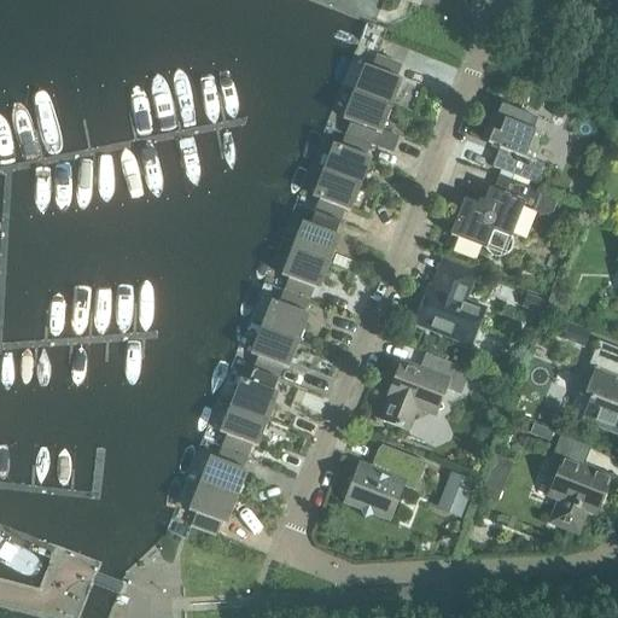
[(321,0),(377,22),(384,0),(321,0)]
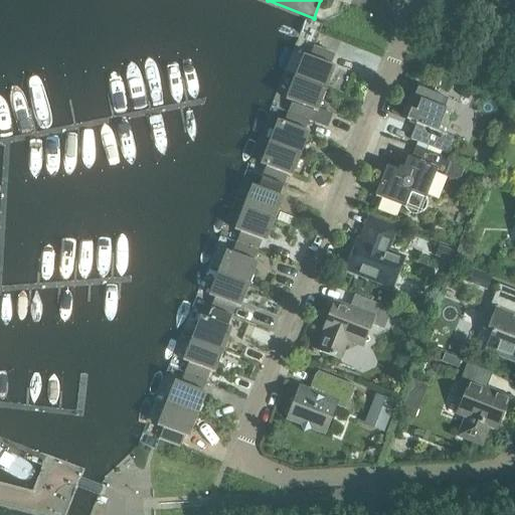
[(303,55),(295,77),(326,90),(335,67),(331,65),(335,54),(314,46),(310,57),(303,55)]
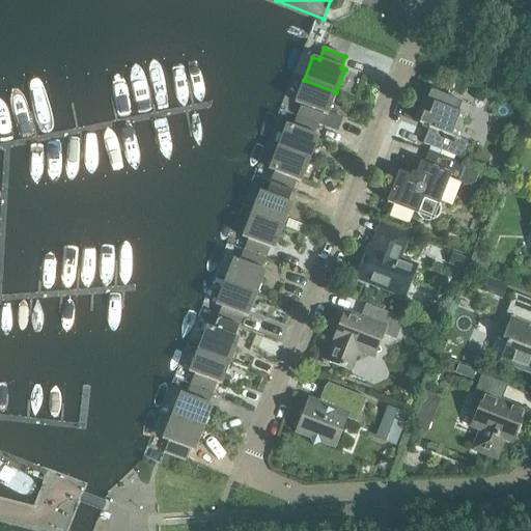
[(452,78),(448,90),(462,95),(466,84),(452,78)]
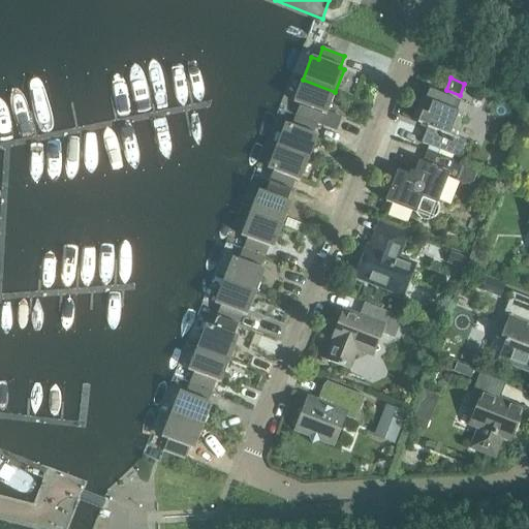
[(300,104),(296,116),(317,124),(321,113),(327,115),(335,92),(303,80),(293,102),(300,104)]
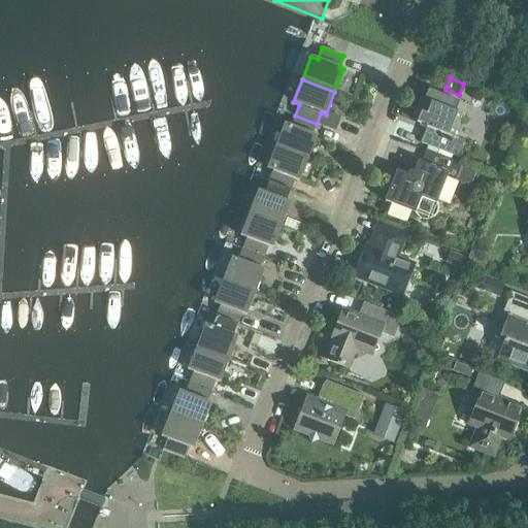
[(428,93),(428,92),(420,112),(421,113),(417,122),(426,126),(426,127),(427,128),(421,142),(459,158),(465,141),(458,138),(466,116),(456,111),(460,101),(436,92),(429,90),(428,93)]
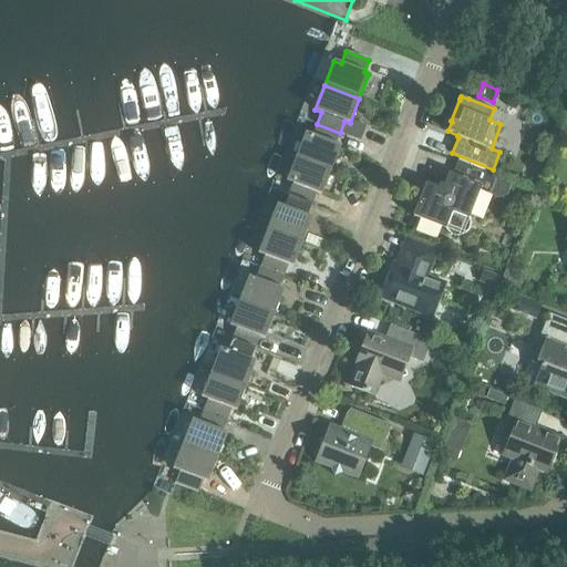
[(306,132),(296,157),(331,171),(341,146),(336,144),(340,133),(317,124),(312,135),(306,132)]
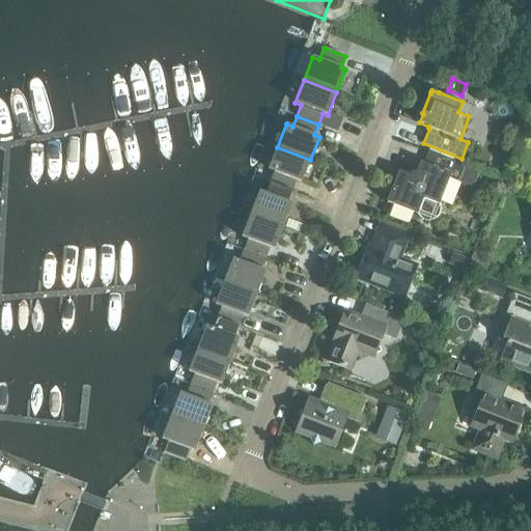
[(275,172),(271,183),(292,192),(297,180),(301,183),(310,160),(277,147),(269,169),(275,172)]
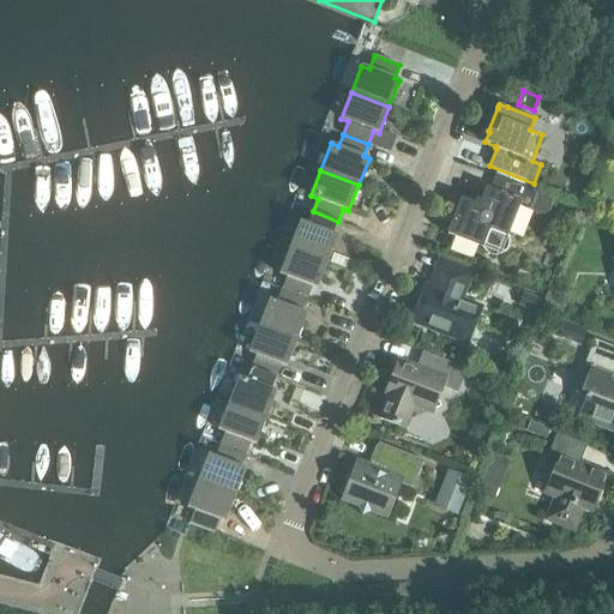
[(488,253),(489,254),(492,256),(494,256),(497,256),(499,256),(501,254),(504,253),(505,252),(507,250),(509,247),(509,246),(510,244),(510,241),(510,240),(509,238),(509,236),(522,203),(530,206),(537,190),(497,174),(491,188),(487,187),(481,200),(475,203),(462,198),(447,234),(483,247),(485,250),(486,252),(488,253)]
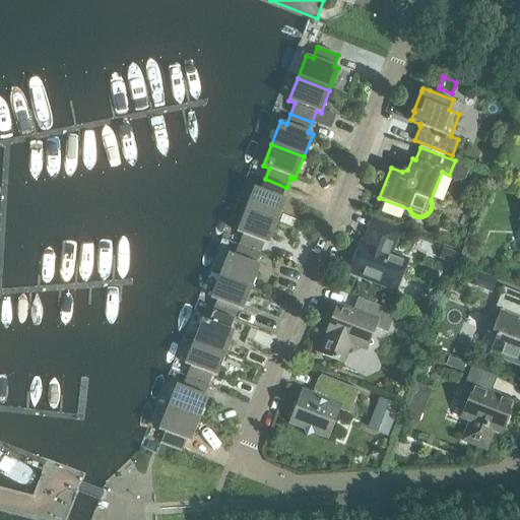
[(255,187),(246,209),(277,222),(286,200),(282,198),(286,188),(265,179),(261,190),(255,187)]
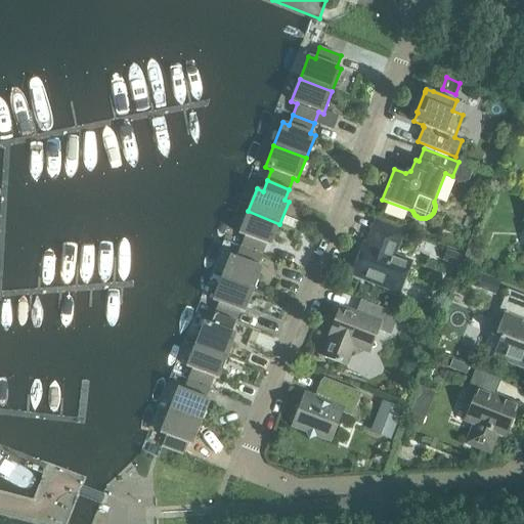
[(246,236),(241,247),(262,255),(266,245),(271,247),(279,224),(248,211),(238,233),(246,236)]
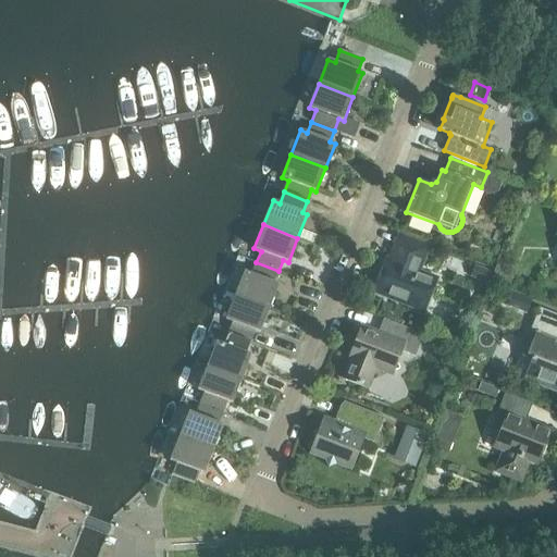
[(375,291),(424,310),(437,280),(418,272),(428,247),(401,236),(391,261),(387,260),(375,291)]
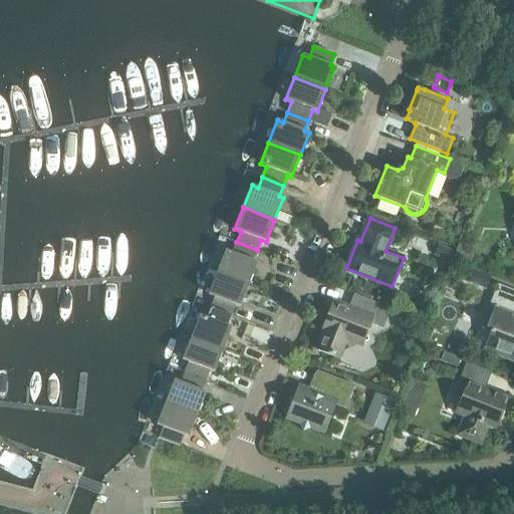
[(226,250),(217,272),(249,285),(258,263),(253,261),(257,250),(236,242),(232,253),(226,250)]
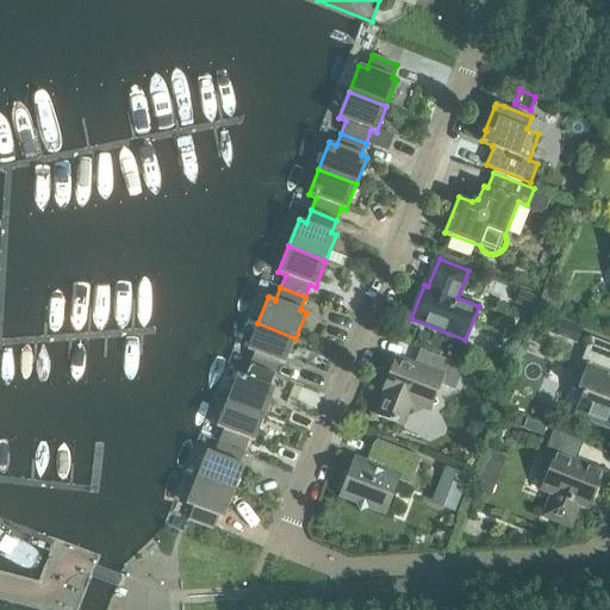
[(546,288),(539,306),(559,313),(565,296),(546,288)]
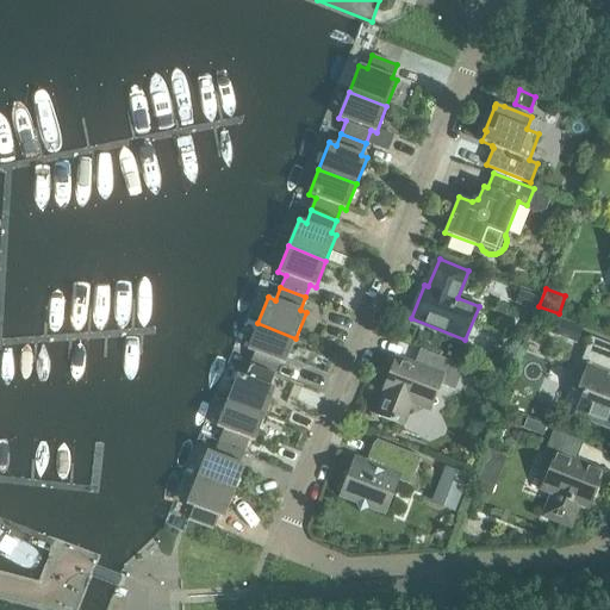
[(521,291),(516,303),(533,309),(536,298),(521,291)]
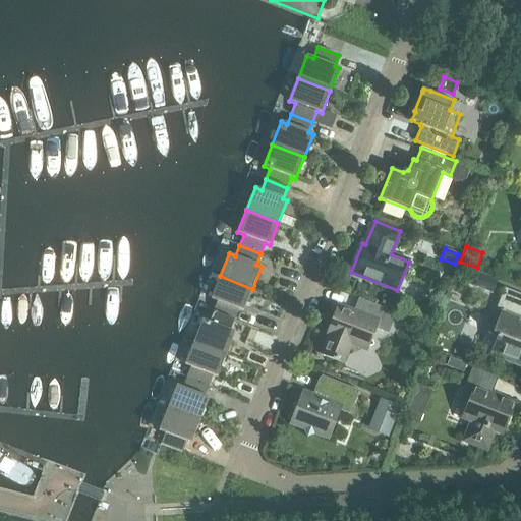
[(474,271),(469,284),(481,288),(485,275),(474,271)]
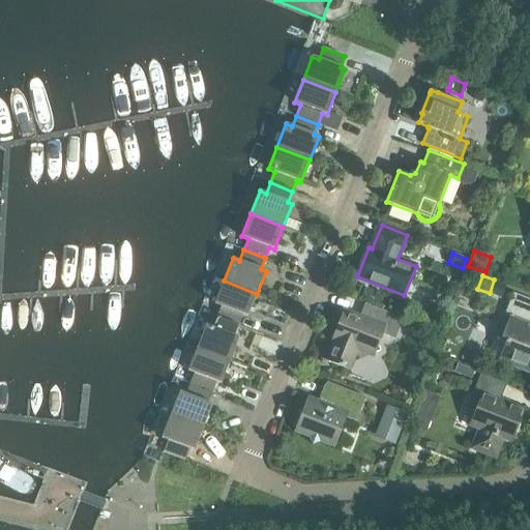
[(222,306),(217,317),(239,325),(243,315),(247,317),(257,294),(224,281),(215,303),(222,306)]
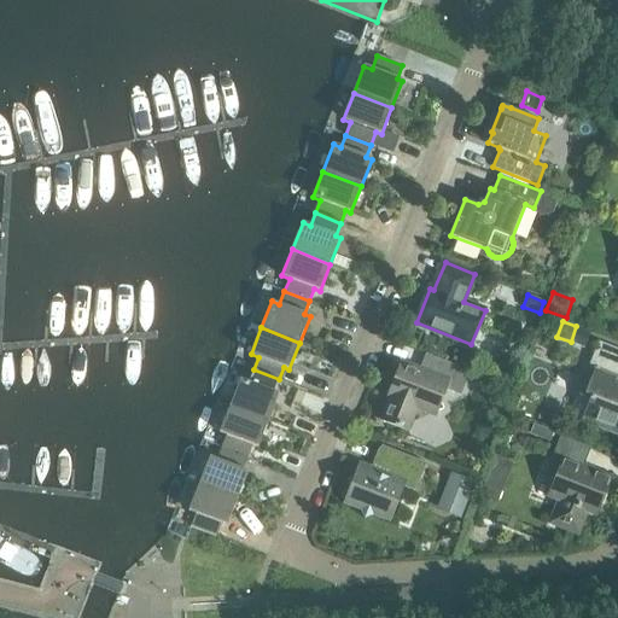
[(582,420),(617,433),(617,348),(599,342),(588,368),(594,371),(586,394),(592,396),(582,420)]
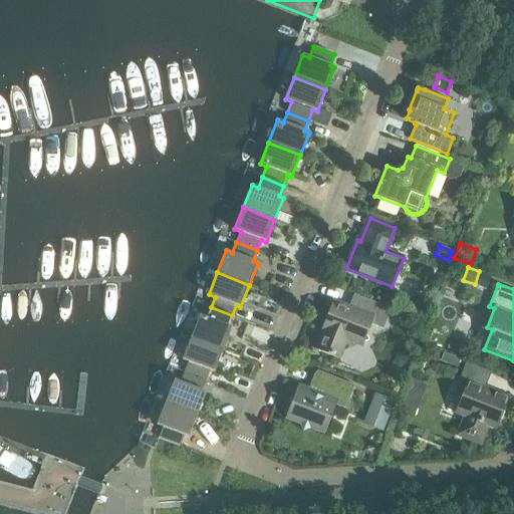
[(321,330),(324,331),(316,349),(340,359),(343,350),(342,347),(345,339),(363,346),(364,342),(369,340),(367,335),(371,324),(383,328),(392,308),(363,297),(358,310),(333,300),(321,330)]
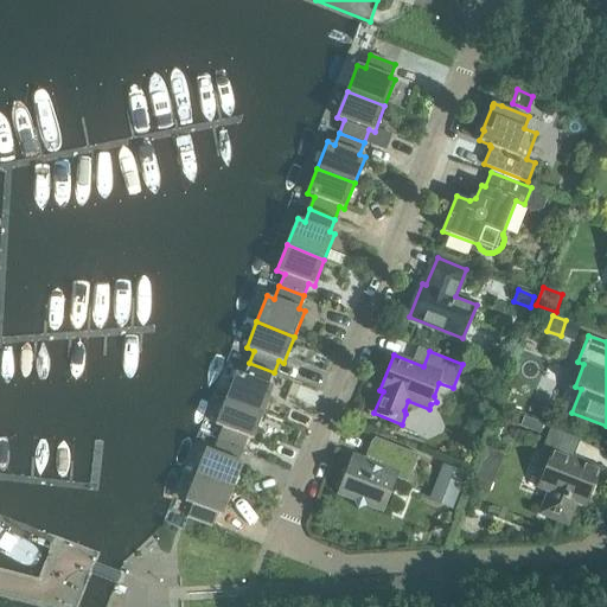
[(236,372),(227,398),(263,414),(274,387),(269,385),(274,372),(249,363),(244,375),(236,372)]
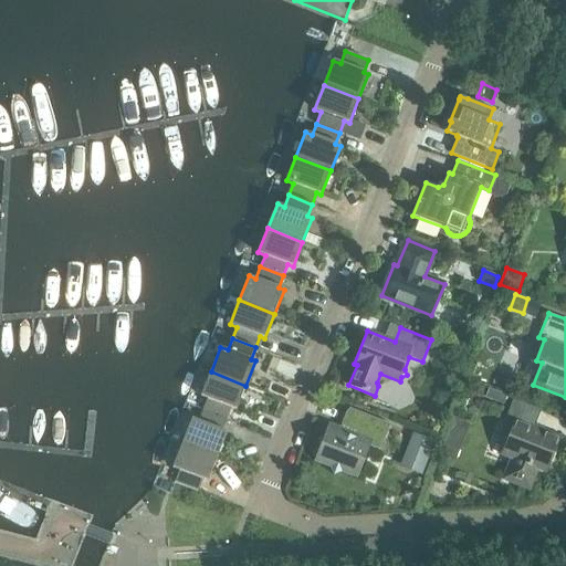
[(208,399),(203,410),(227,419),(231,408),(237,410),(245,386),(211,371),(201,396),(208,399)]
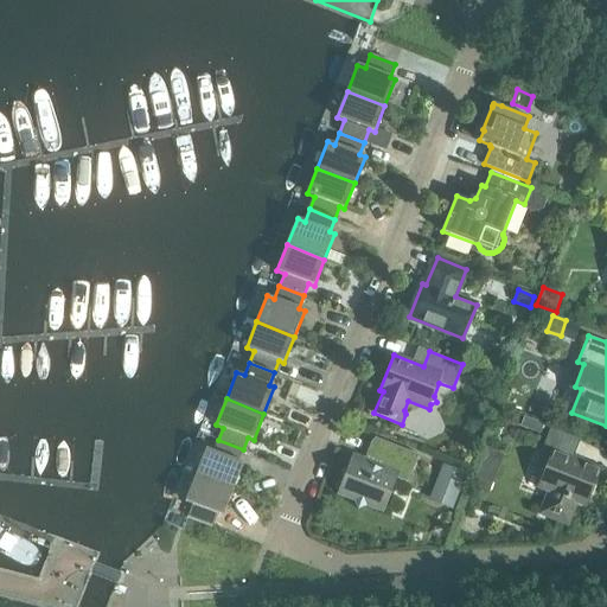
[(524,416),(521,426),(538,433),(542,423),(524,416)]
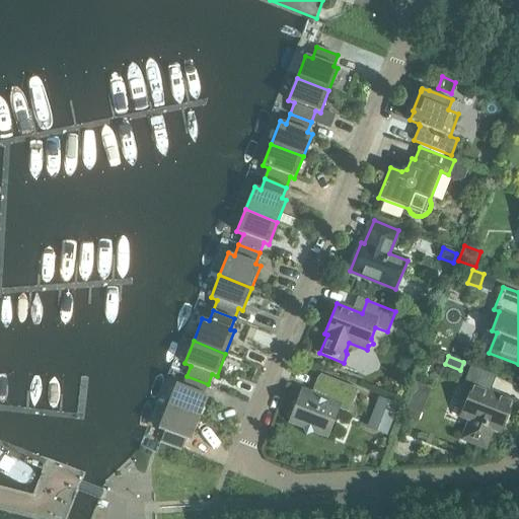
[(489,392),(495,377),(471,368),(459,398),(467,401),(462,417),(474,422),(467,440),(486,447),(493,429),(501,432),(503,428),(504,426),(506,424),(507,423),(508,421),(509,419),(510,417),(510,415),(511,413),(511,411),(511,408),(511,405),(513,401),(489,392)]
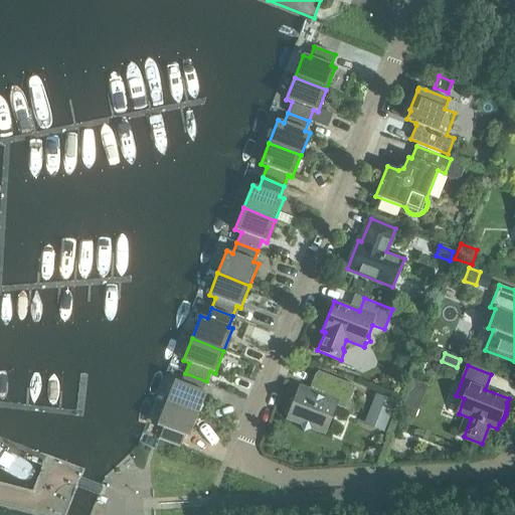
[(356,386),(318,371),(310,393),(300,390),(302,387),(301,386),(288,419),(301,424),(304,433),(312,428),(325,435),(336,405),(346,409),(356,386)]
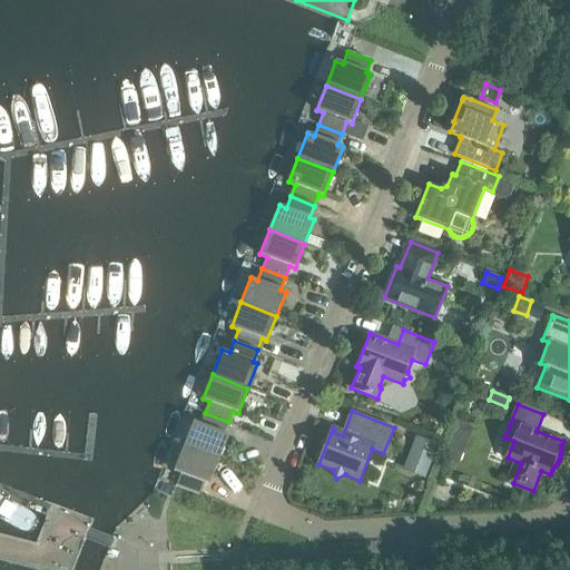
[(194,422),(184,446),(219,460),(229,435),(224,433),(228,422),(205,413),(200,424),(194,422)]
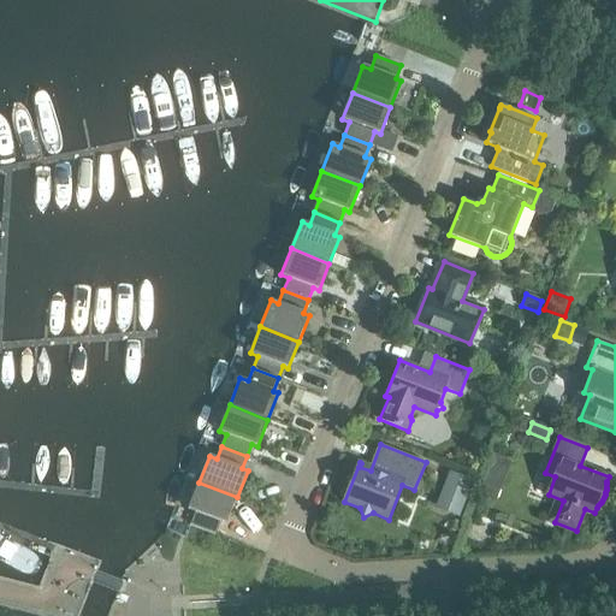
[(492,455),(487,467),(505,474),(510,462),(492,455)]
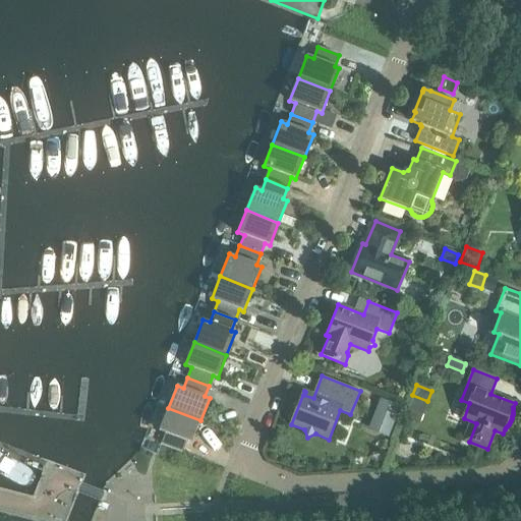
[(379,399),(371,418),(385,422),(380,435),(388,438),(399,406),(379,399)]
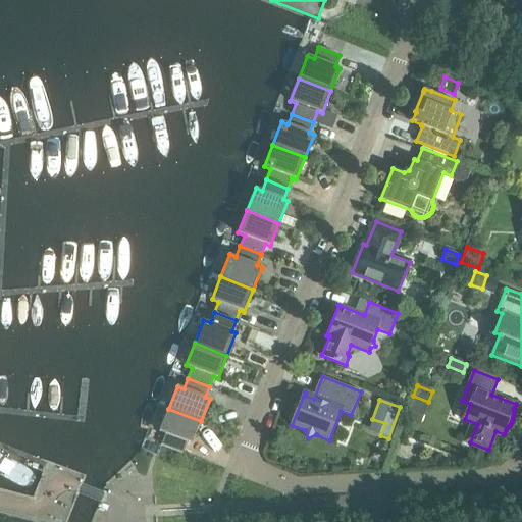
[(201,421),(168,409),(159,431),(166,433),(161,446),(183,454),(188,442),(192,444),(201,421)]
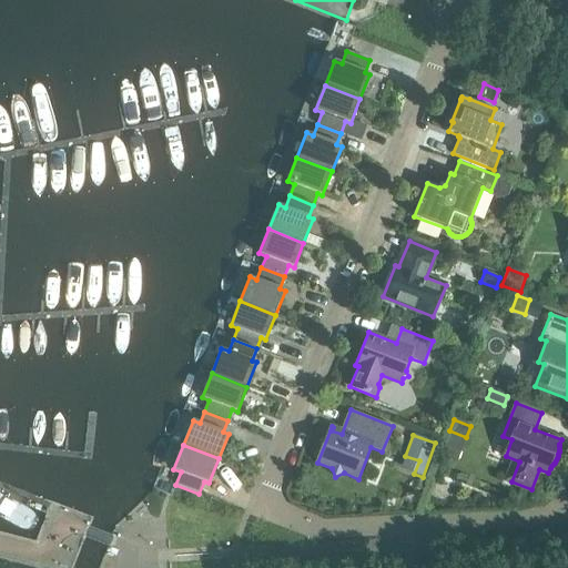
[(0,523),(33,541),(48,516),(0,489),(0,523)]
